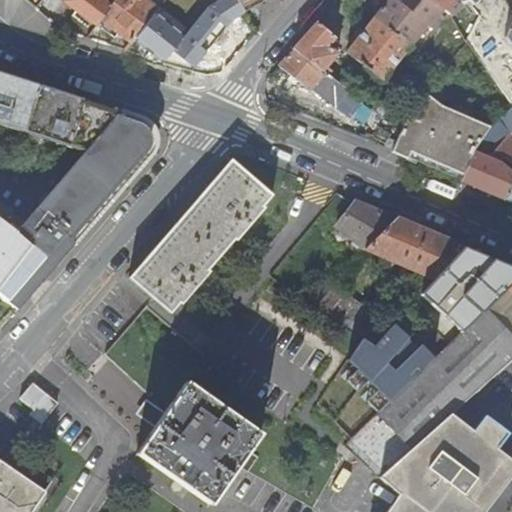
[(64,0),(97,25),(101,20),(116,0),(64,0)]
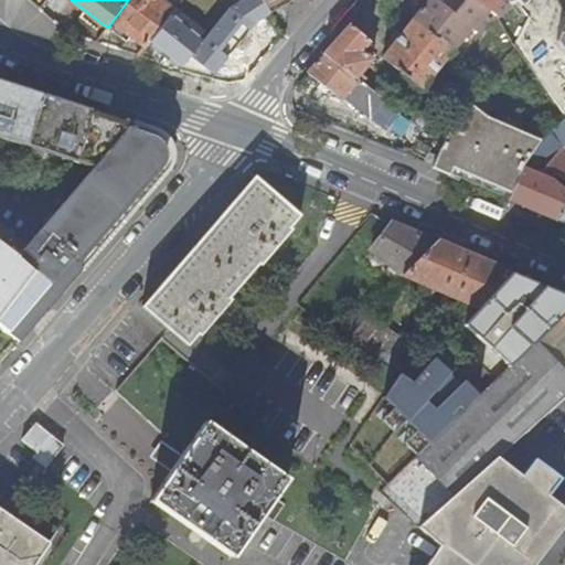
[(128,0),(112,22),(145,48),(148,43),(173,11),(160,0),(128,0)]
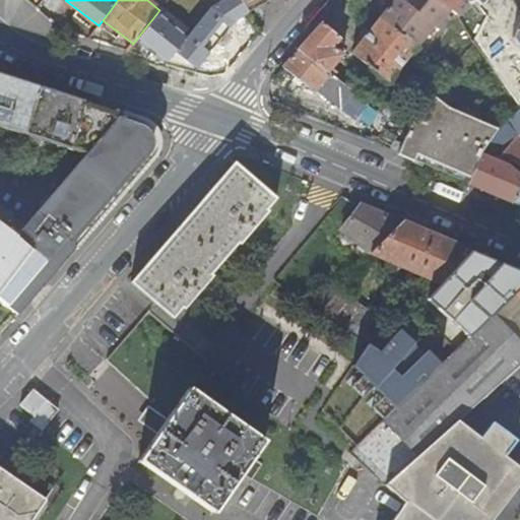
[(239,0),(246,11),(267,0),(239,0)]
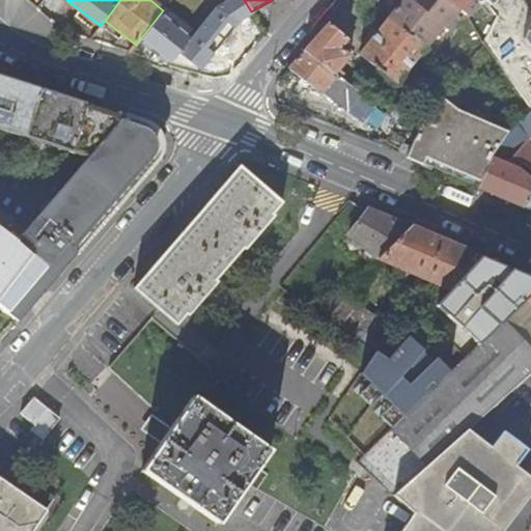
[(412,0),(401,0),(388,19),(424,48),(442,26),(445,28),(462,9),(450,0),(437,0),(427,12),(412,0)]
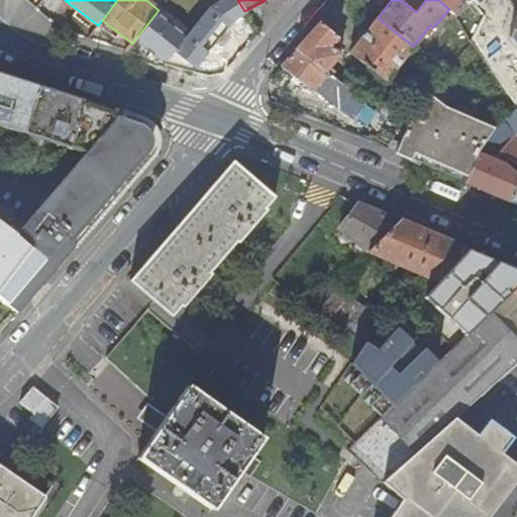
[(401,0),(416,12),(425,0),(401,0)]
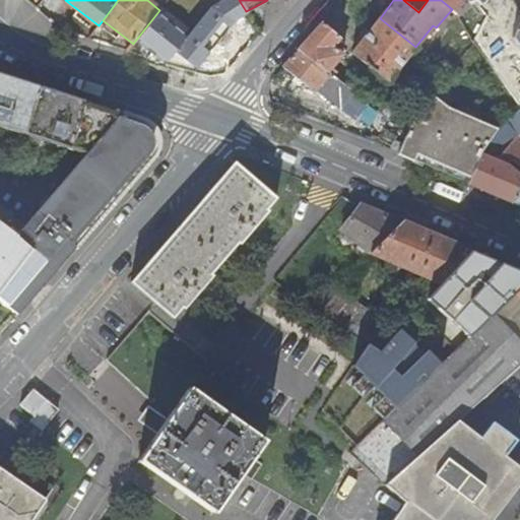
[(441,0),(452,9),(458,14),(471,0),(441,0)]
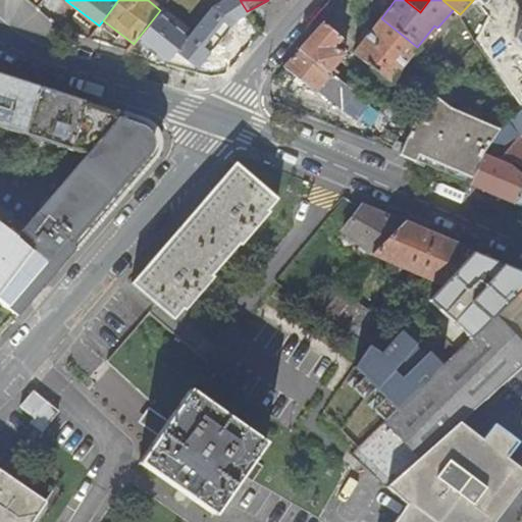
[(508,0),(483,0),(492,11),(508,0)]
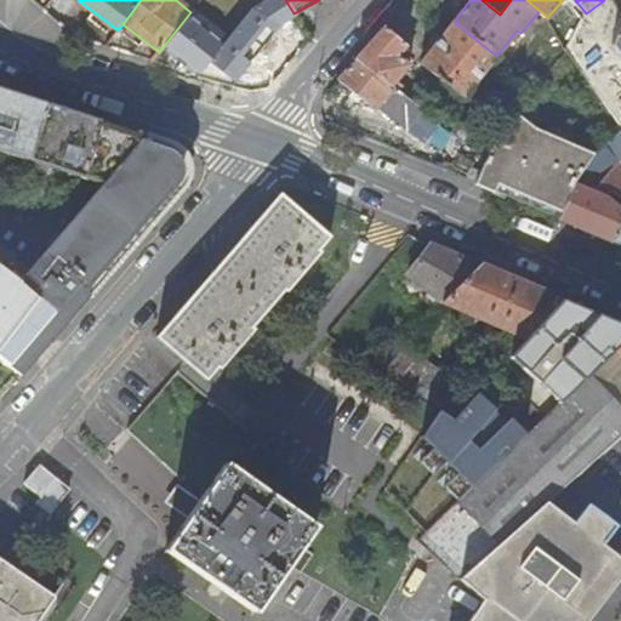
[(463,98),(496,56),(454,22),(420,63),(463,98)]
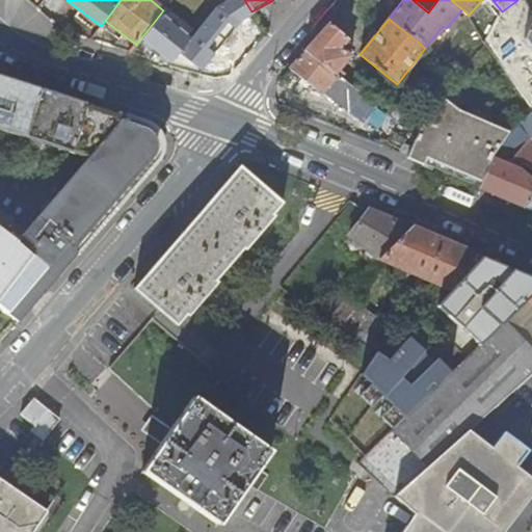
[(348,37),(329,22),(304,50),(345,81),(349,76),(340,69),(351,55),(341,47),(348,37)]
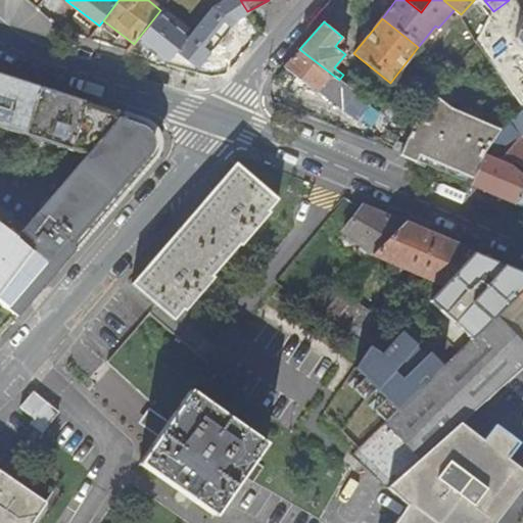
[(144,42),(137,40),(134,44),(129,50),(141,53),(144,42)]
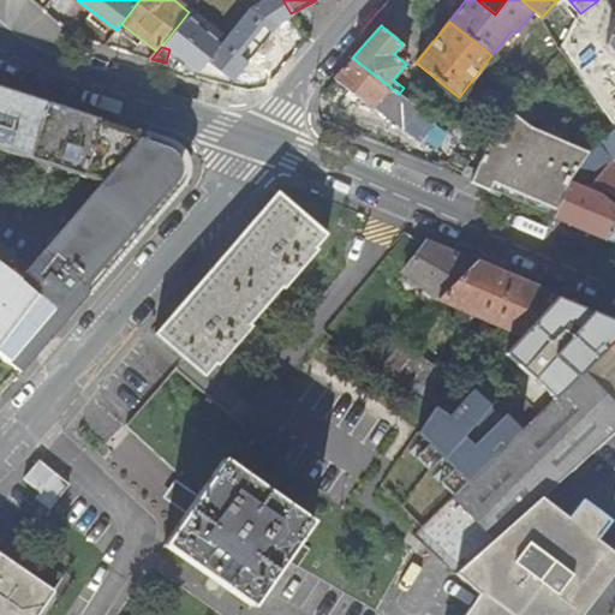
[(406,129),(419,109),(399,94),(352,58),(334,79),(374,109),(377,106),(406,129)]
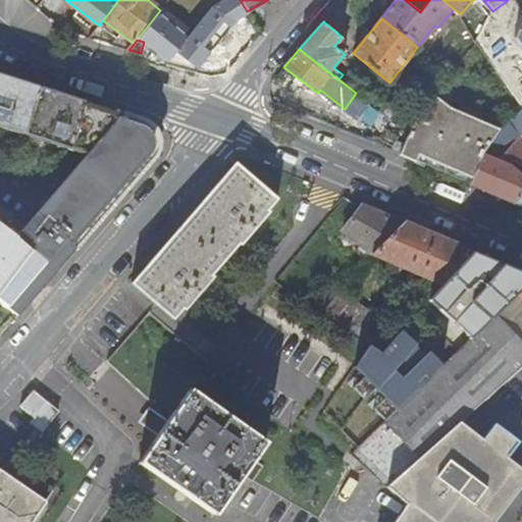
[(0,301),(17,314),(156,153),(157,148),(157,144),(157,139),(156,135),(154,128),(150,124),(147,121),(0,73),(0,301)]
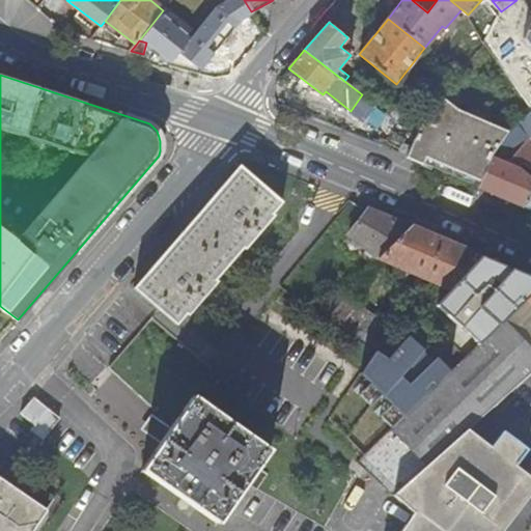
[(426,114),(402,157),(421,165),(423,159),(481,183),(493,156),(497,148),(495,146),(509,132),(455,109),(441,94),(426,114)]
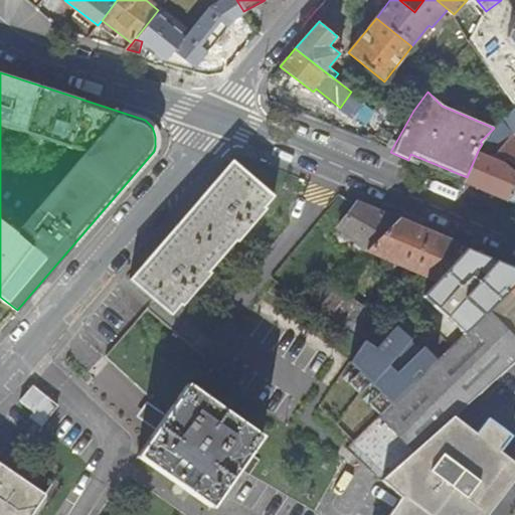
[(514,109),(514,108),(494,128),(480,142),(482,144),(478,151),(505,163),(514,170),(514,109)]
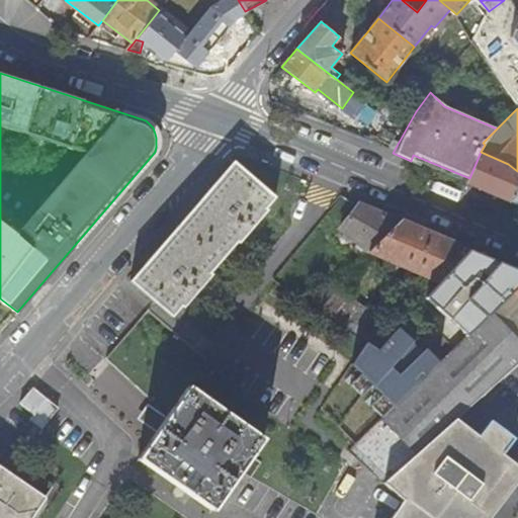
[(374,128),(351,117),(346,127),(368,139),(374,128)]
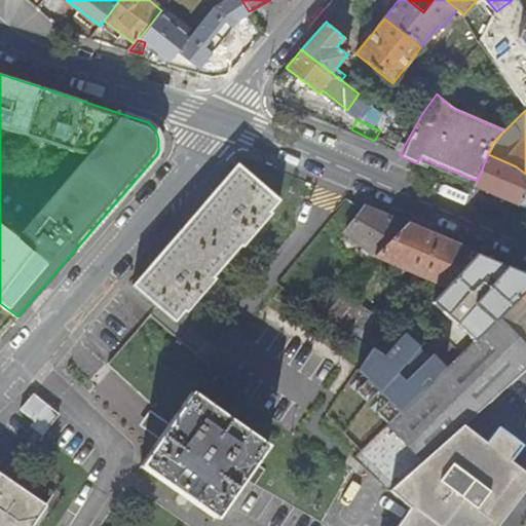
[(525,174),(516,166),(488,154),(477,181),(474,187),(517,205),(525,195),(525,174)]
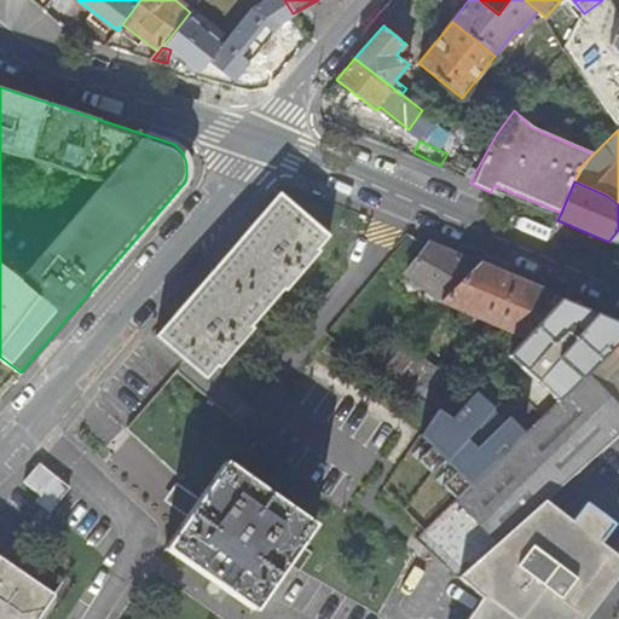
[(317,249),(329,236),(279,194),(156,334),(206,377),(218,365),(220,366),(254,328),(250,325),(283,288),(285,289),(319,250),(317,249)]
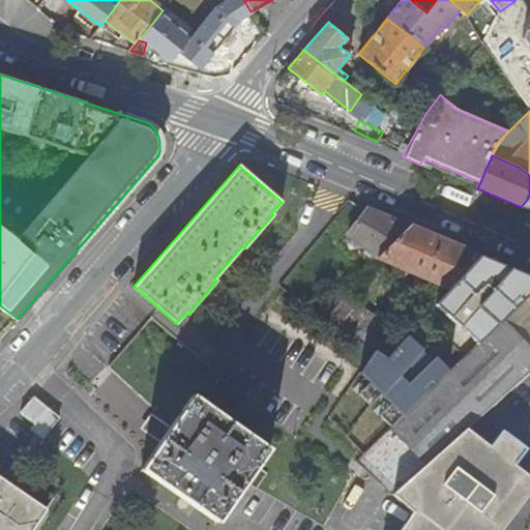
[(529,197),(521,207),(529,210),(529,197)]
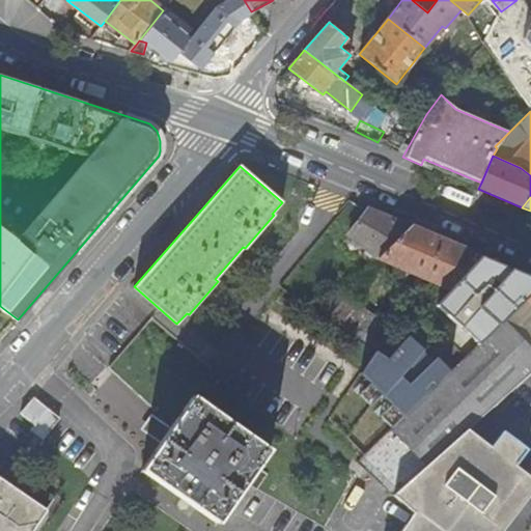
[(379,257),(380,257),(412,226),(369,208),(348,233),(379,257)]
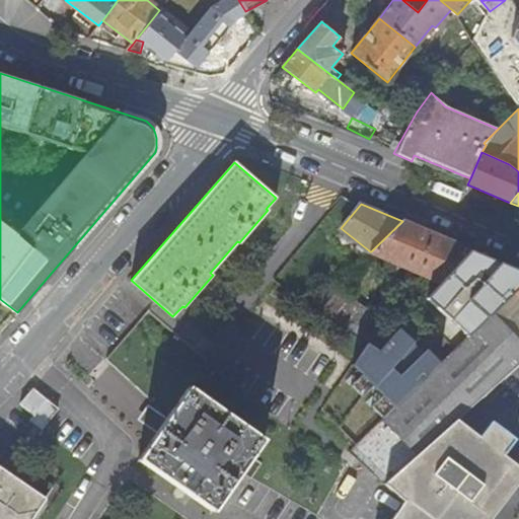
[(417,271),(440,281),(469,249),(402,221),(371,251),(404,266),(417,271)]
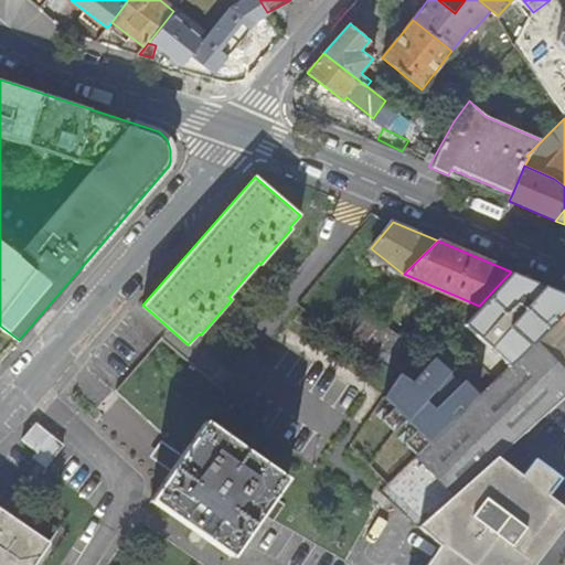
[(564,311),(564,295),(511,272),(479,306),(461,326),(516,359),(564,311)]
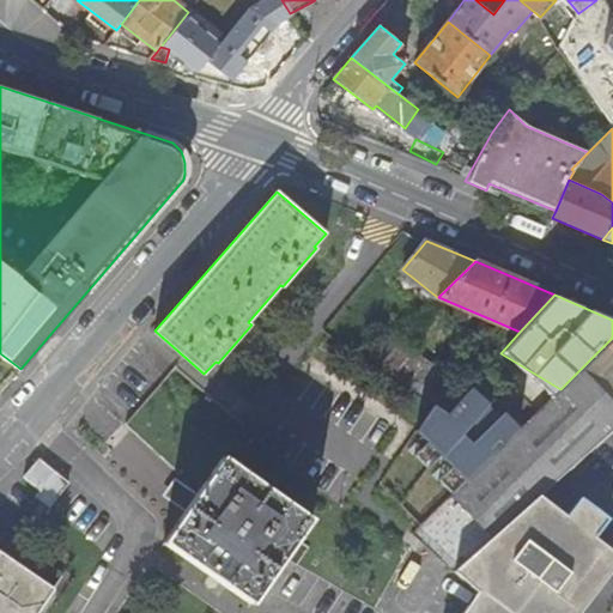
[(490,326),(492,320),(478,314),(475,321),(490,326)]
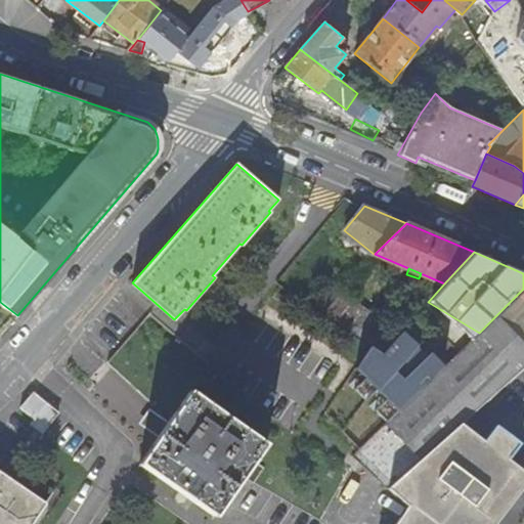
[(397,328),(330,279),(312,305),(382,351),(397,328)]
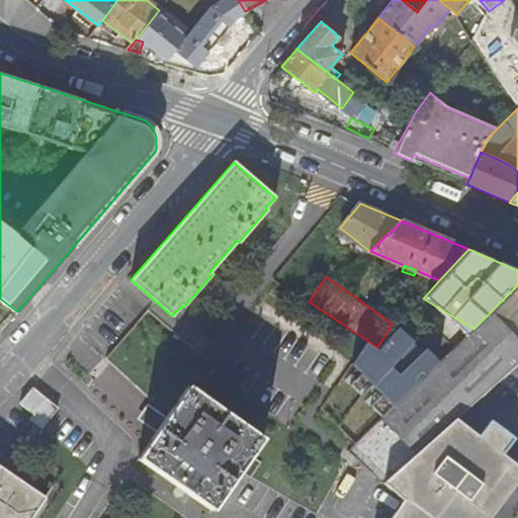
[(517,285),(473,329),(347,450),(382,481),(385,483),(458,418),(517,364),(517,339),(500,320),(515,305),(513,301),(517,296),(517,285)]
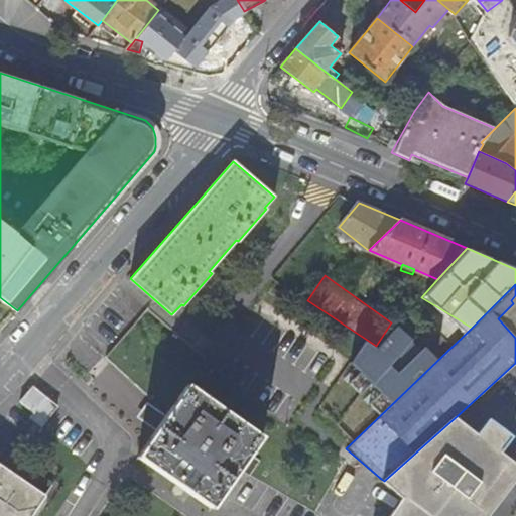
[(515,338),(515,295),(511,300),(513,303),(498,318),(515,338)]
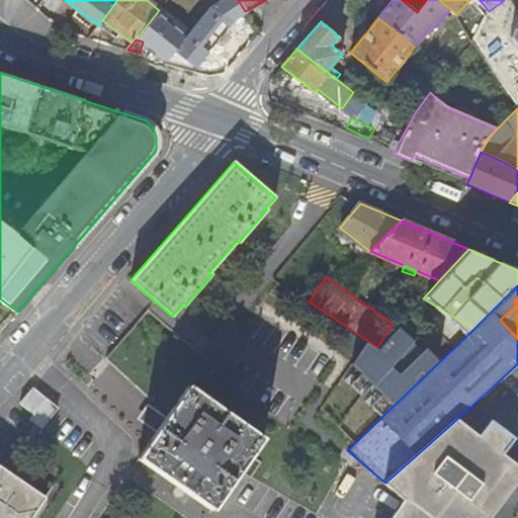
[(264,438),(187,387),(167,417),(156,433),(138,460),(213,510),(242,470),(251,477),(261,463),(251,456),(264,438)]
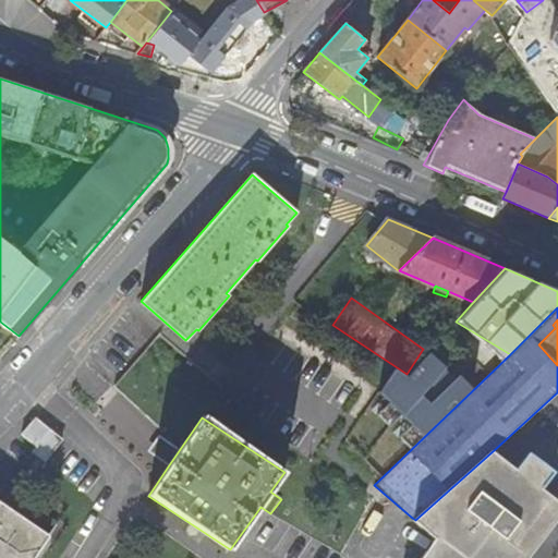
[(22,434),(36,447),(41,451),(55,435),(35,419),(22,434)]
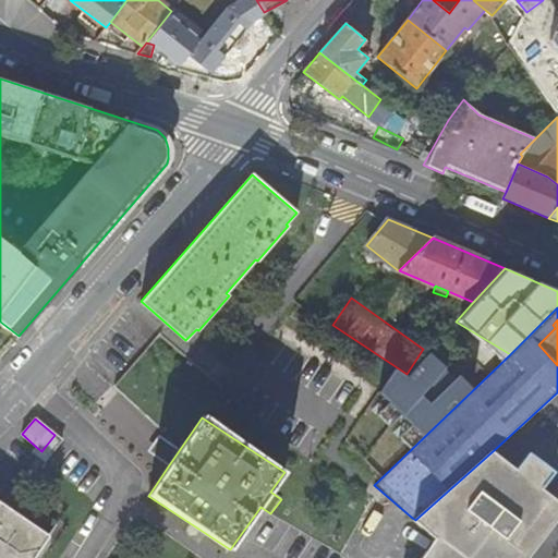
[(62,440),(55,435),(41,451),(36,447),(33,451),(45,461),(62,440)]
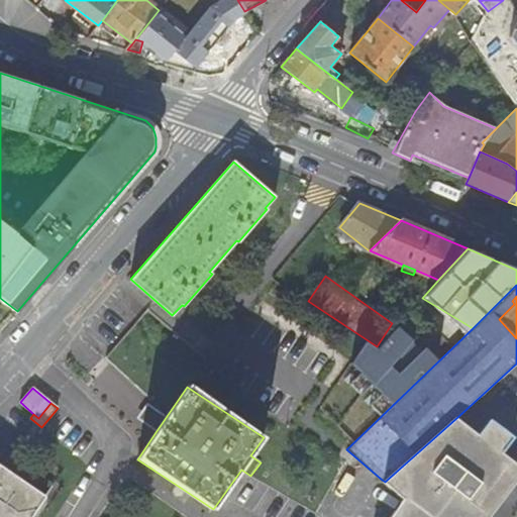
[(156,432),(167,416),(145,403),(135,419),(156,432)]
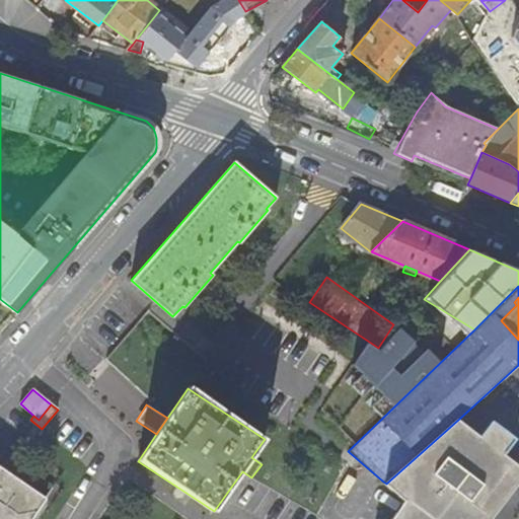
[(496,518),(518,491),(518,464),(504,454),(515,438),(492,420),(480,435),(459,419),(386,484),(404,499),(406,501),(393,518),(496,518)]
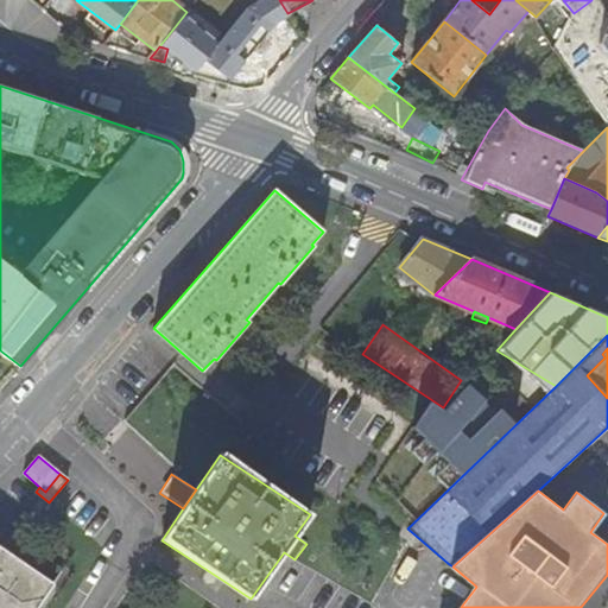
[(0,607),(37,607),(55,583),(24,562),(35,546),(6,527),(0,534),(0,607)]
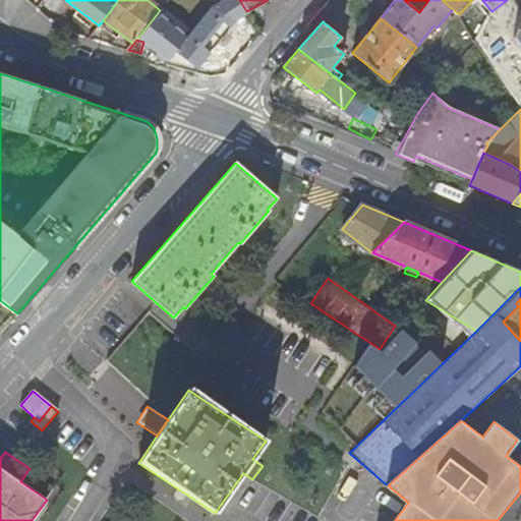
[(395,520),(408,503),(406,501),(392,520),(395,520)]
